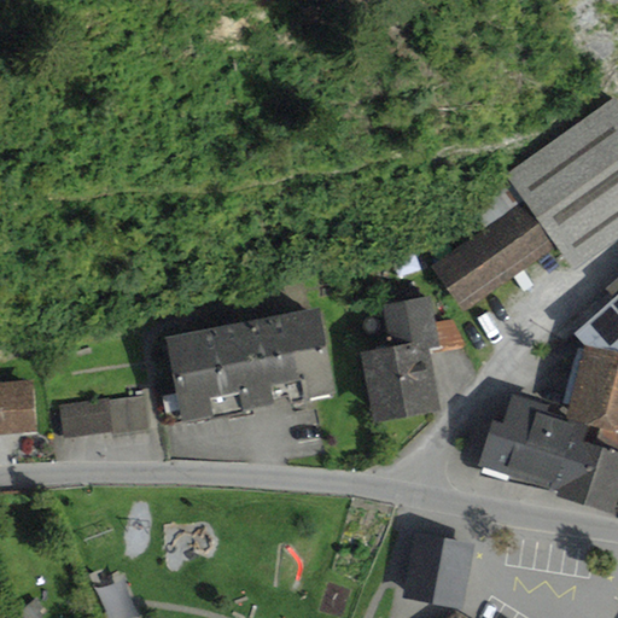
[(483,231),(432,267),(464,312),(557,246),(575,272),(617,240),(617,101),(616,99),(506,178),(511,184),(471,213),(483,231)]
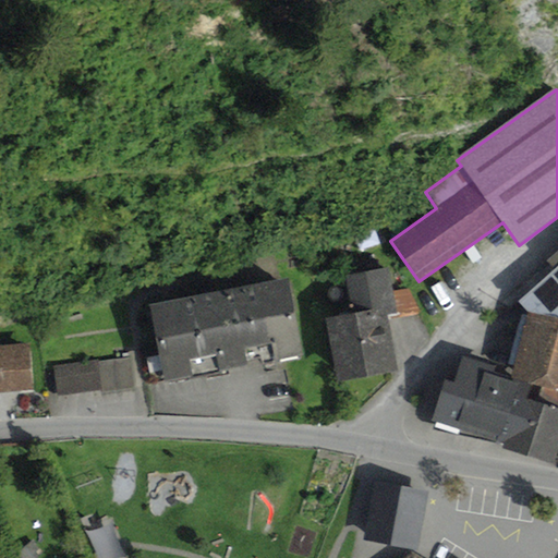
[(557,252),(547,262),(555,271),(519,302),(528,314),(514,372),(511,379),(532,386),(557,391),(557,252)]
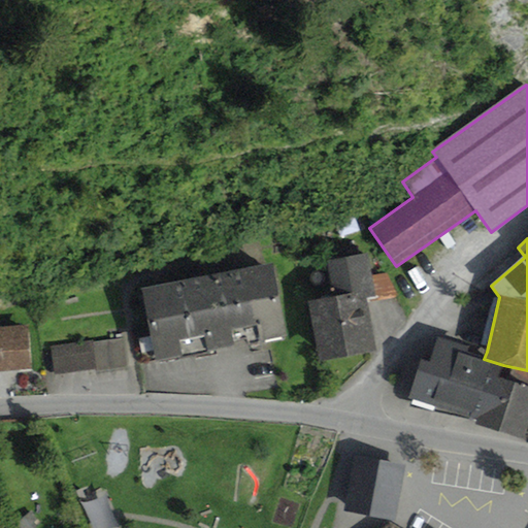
[(333,298),(308,303),(321,363),(376,351),(367,304),(366,299),(377,297),(372,275),(368,253),(326,262),(333,298)]
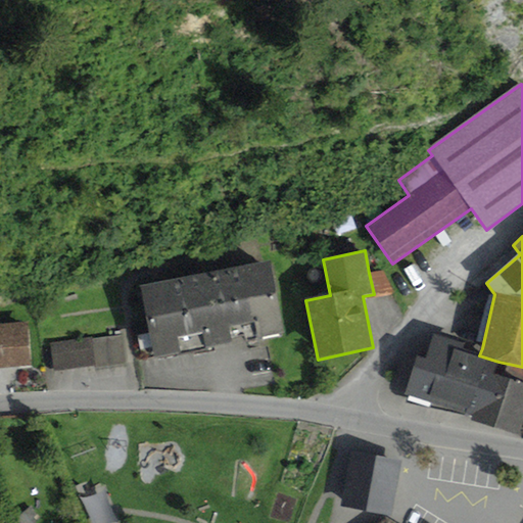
[(271,262),(140,288),(154,361),(285,335),(271,262)]
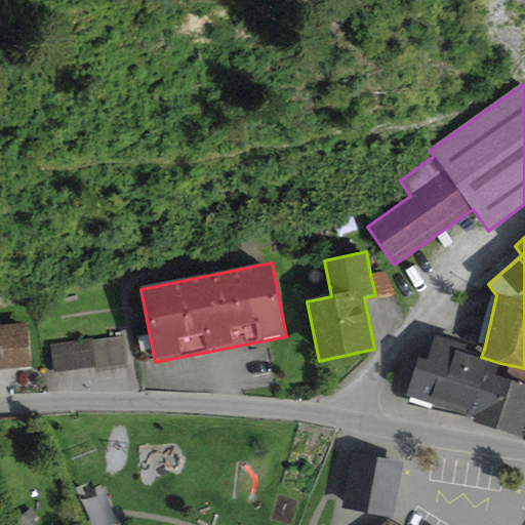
[(385,272),(370,274),(375,295),(364,297),(365,303),(397,295),(385,272)]
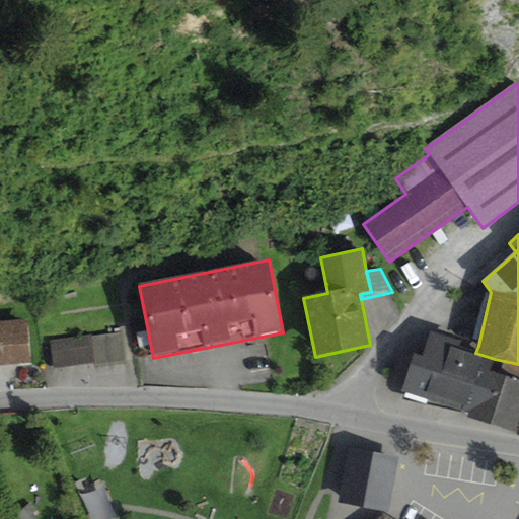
[(0,366),(31,364),(28,319),(0,321),(0,366)]
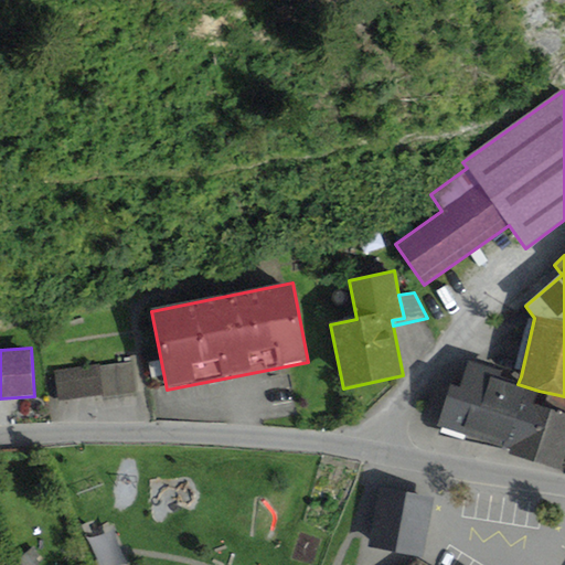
[(459,387),(451,385),(438,427),(512,450),(511,456),(561,471),(564,456),(564,415),(533,406),(539,391),(518,384),(521,376),(468,360),(459,387)]
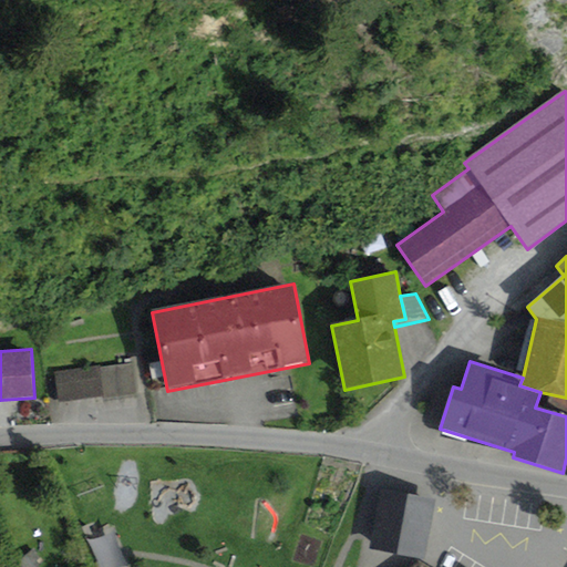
[(133,363),(55,373),(59,403),(136,394),(133,363)]
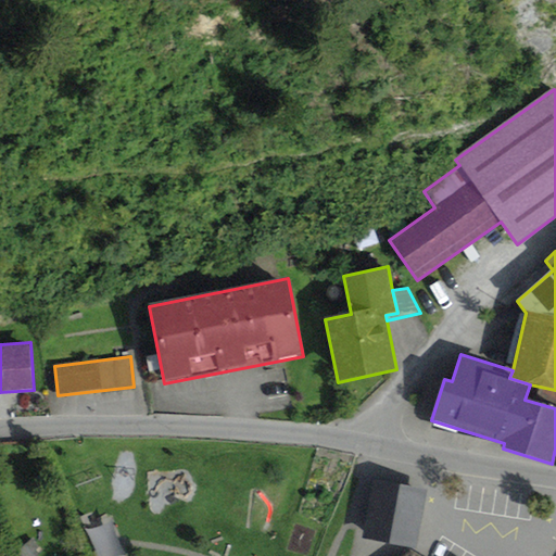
[(427,489),(373,481),(363,540),(417,548),(427,489)]
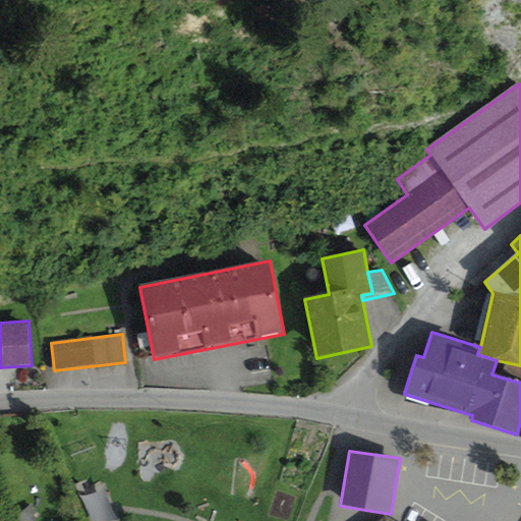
[(83,487),(96,518),(118,510),(106,478),(83,487)]
